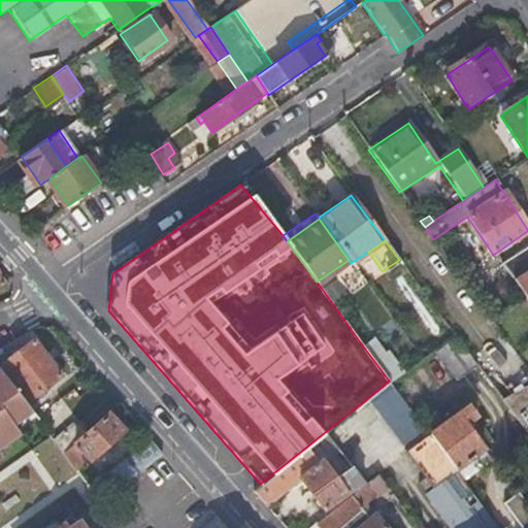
[(527,272),(527,249),(502,266),(514,283),(527,272)]
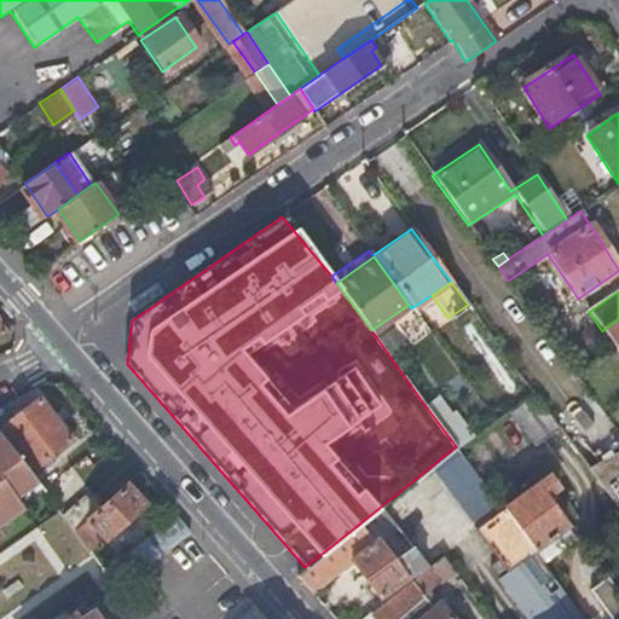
[(618,319),(602,331),(617,353),(618,354),(618,319)]
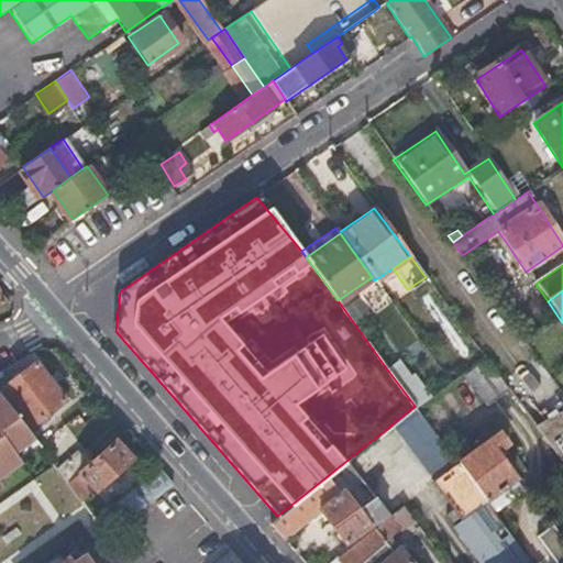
[(484,403),(508,390),(494,360),(470,372),(484,403)]
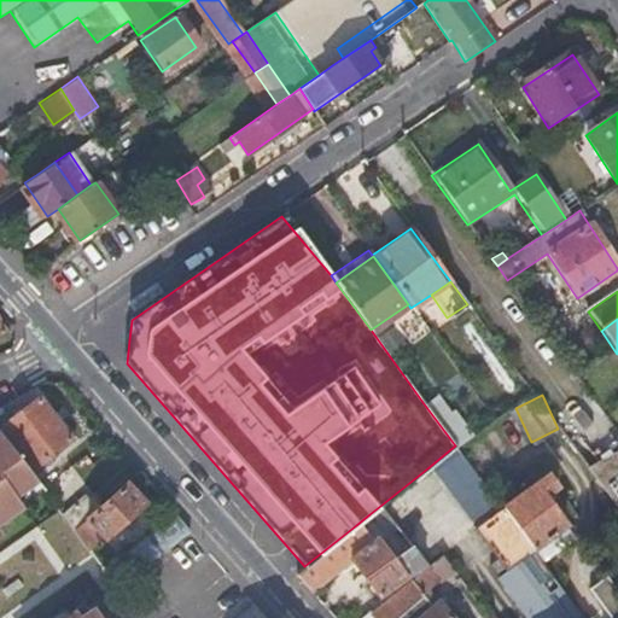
[(431,396),(423,402),(437,421),(445,415),(431,396)]
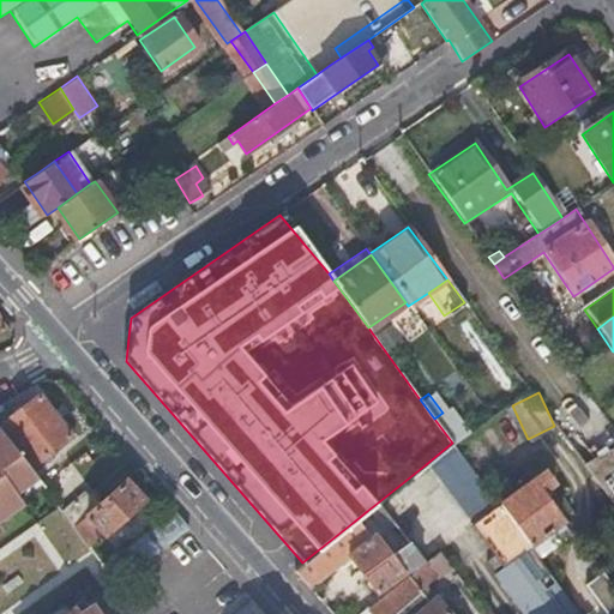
[(0,425),(30,464),(30,465),(70,434),(40,395),(0,425)]
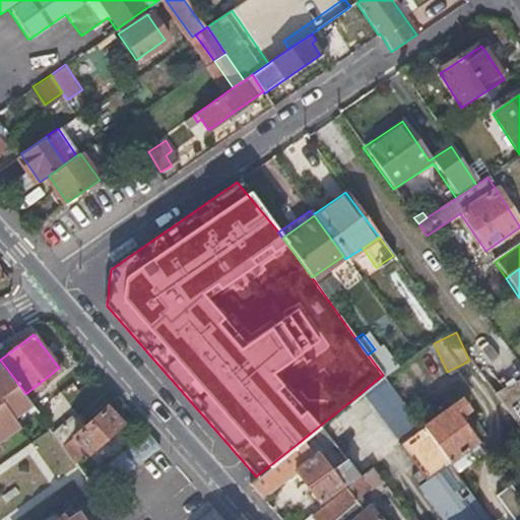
[(375,349),(368,354),(383,375),(397,366),(382,344),(375,349)]
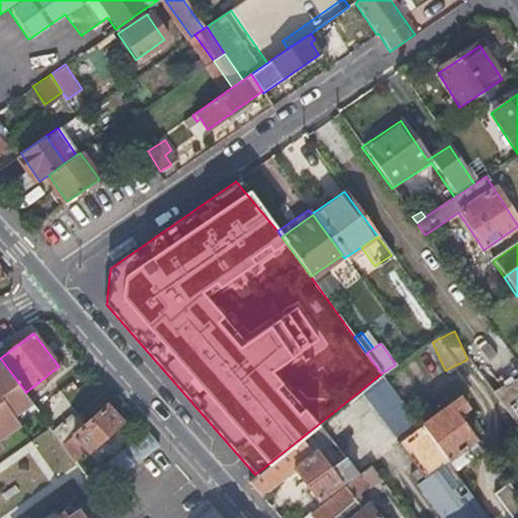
[(0,358),(0,357),(0,440),(20,427),(18,425),(13,419),(32,406),(24,395),(25,393),(25,392),(0,358)]
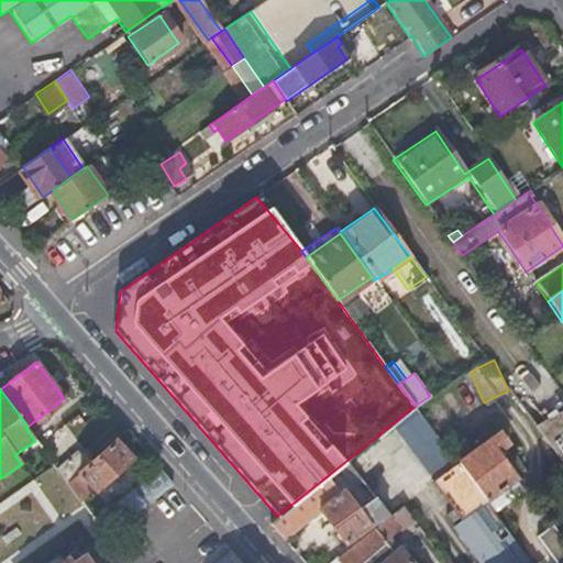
[(431,483),(456,464),(415,406),(389,427),(346,461),(362,481),(373,496),(388,516),(401,505),(431,483)]
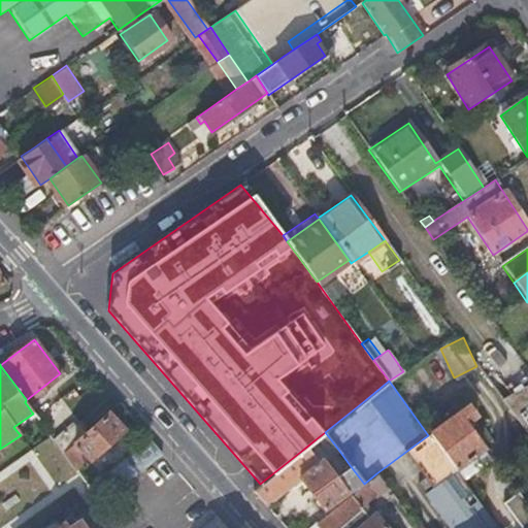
[(527,383),(500,397),(521,425),(527,434),(527,383)]
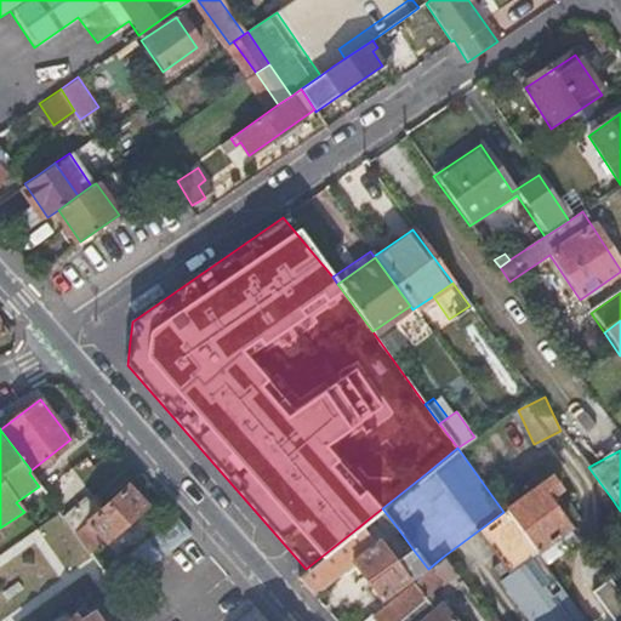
[(517,530),(535,554),(568,530),(546,500),(558,490),(548,477),(503,512),(517,530)]
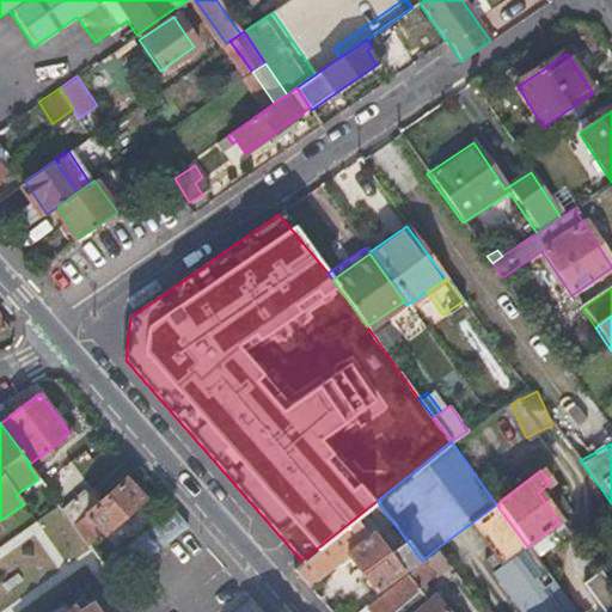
[(16,495),(22,502),(43,487),(38,479),(16,495)]
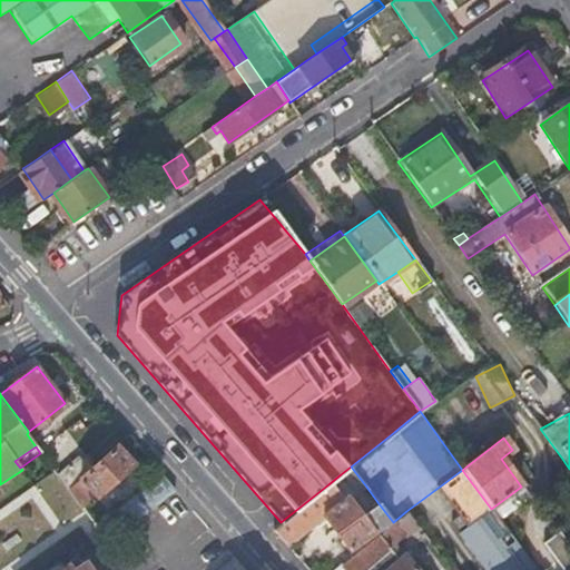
[(77,480),(91,495),(92,498),(129,465),(112,446),(92,465),(77,480)]
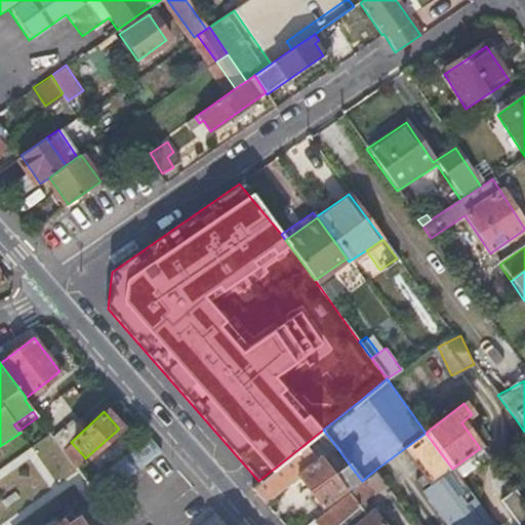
[(53,439),(62,450),(71,442),(85,429),(73,415),(51,436),(53,439)]
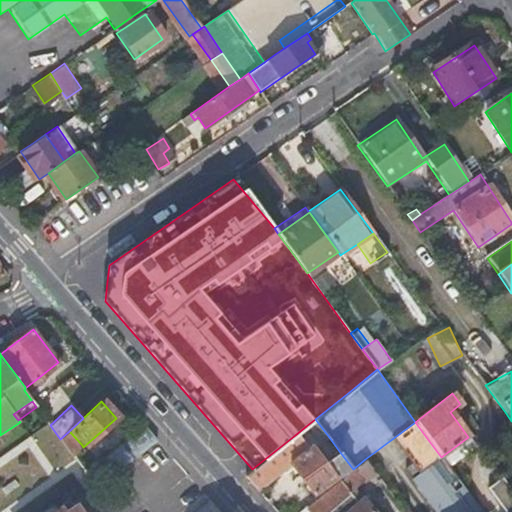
[(499,430),(511,421),(505,412),(493,422),(499,430)]
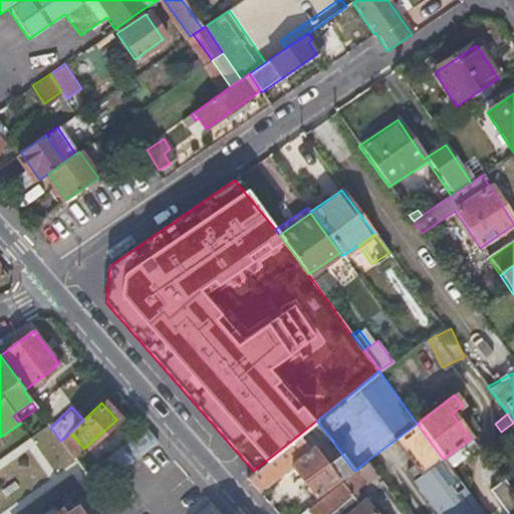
[(330,439),(316,421),(307,428),(320,445),(330,439)]
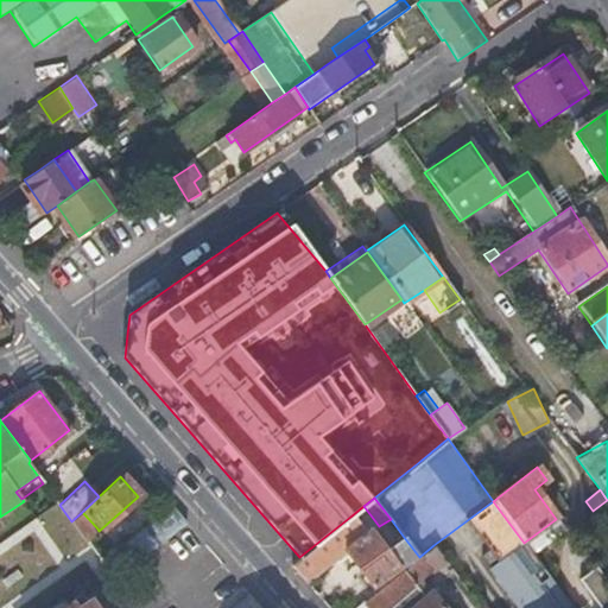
[(466,521),(496,564),(524,543),(506,519),(493,501),(466,521)]
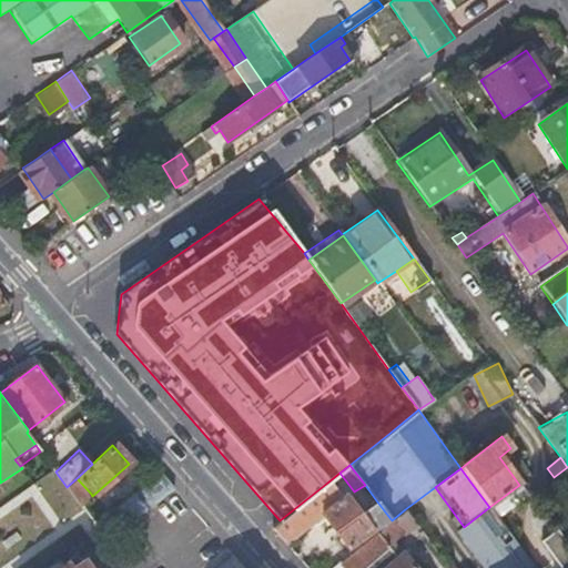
[(108,539),(174,488),(160,474),(95,524),(108,539)]
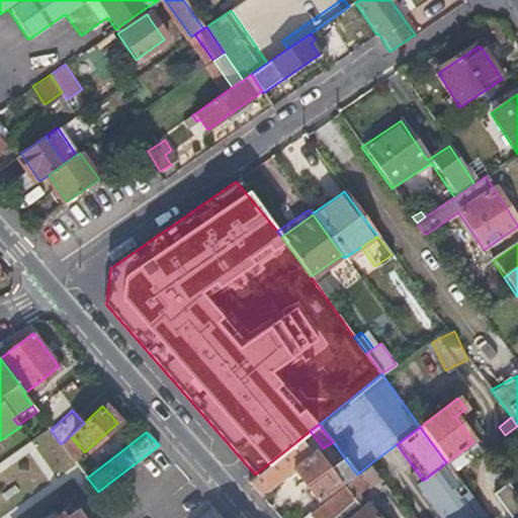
[(61,444),(73,459),(83,450),(70,436),(61,444)]
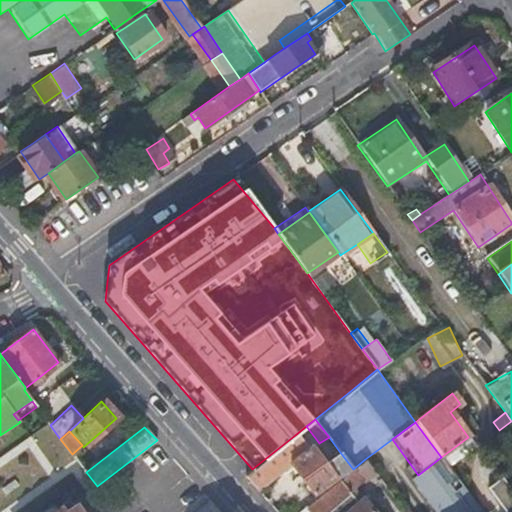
[(295,435),(252,469),(244,475),(259,492),(289,468),(314,497),(343,474),(350,483),(343,488),(340,484),(307,510),(304,508),(299,511),(327,511),(353,490),(362,481),(353,469),(339,451),(323,464),(309,447),(306,448),(295,435)]
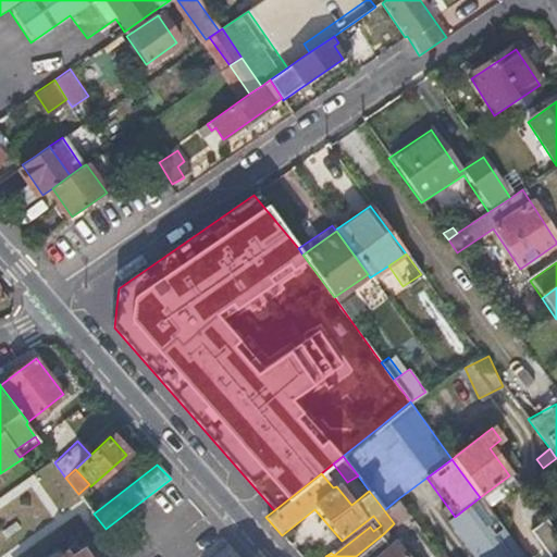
[(522,556),(480,497),(455,517),(448,521),(473,556),(522,556)]
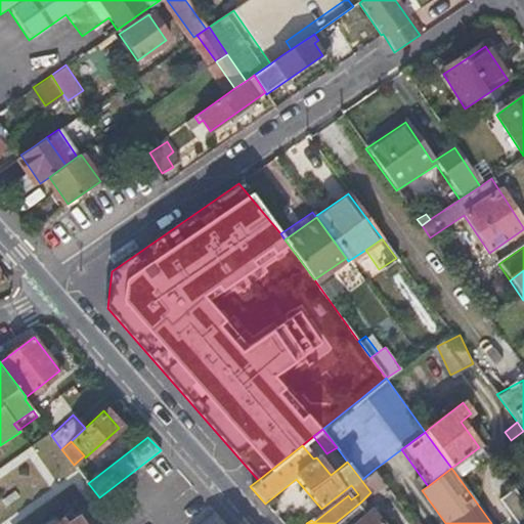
[(384,483),(374,470),(361,480),(370,492),(384,483)]
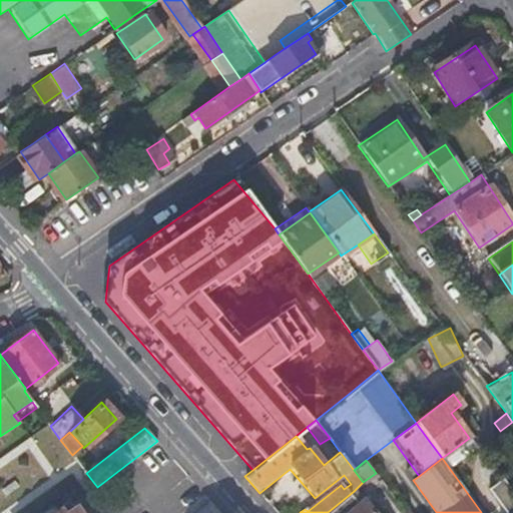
[(512,512),(512,493),(502,479),(487,490),(503,512),(512,512)]
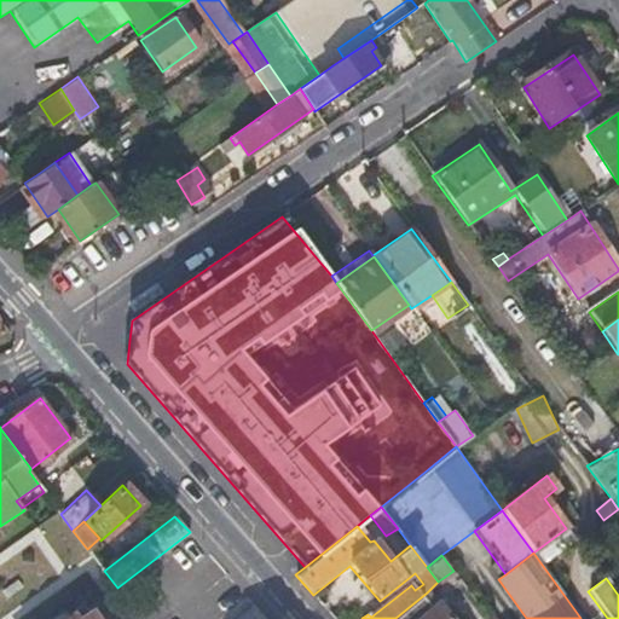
[(427,593),(395,618),(417,618),(437,602),(427,593)]
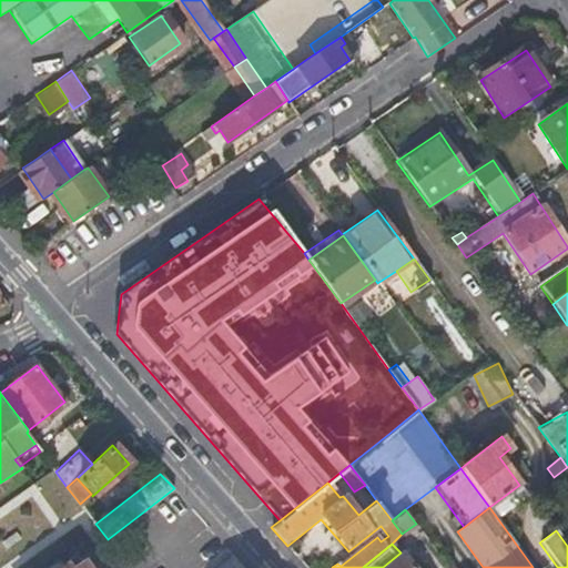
[(111,567),(100,551),(87,560),(84,558),(74,566),(71,563),(64,567),(62,567),(111,567)]
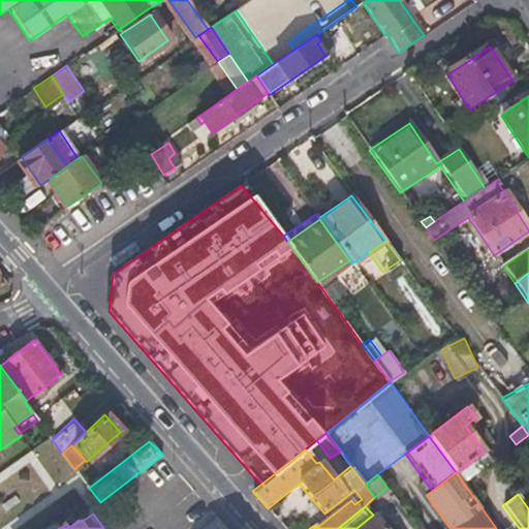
[(384,528),(373,515),(356,528),(384,528)]
